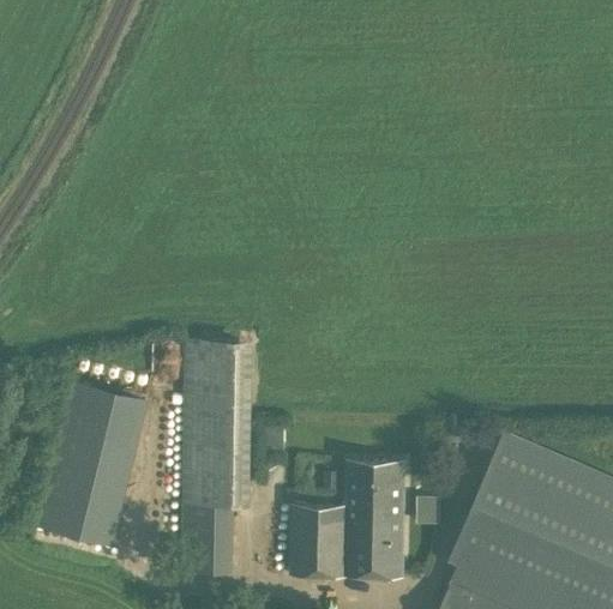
[(248,507),(252,343),(184,342),(180,574),(233,574),(233,508),(248,507)]
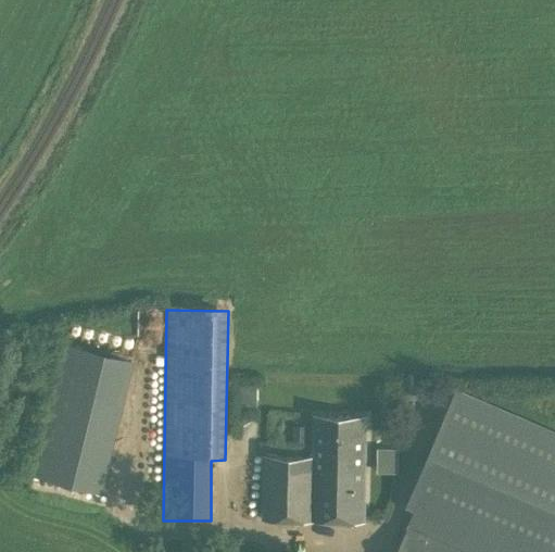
[(64,345),(32,474),(102,491),(134,361),(64,345)]
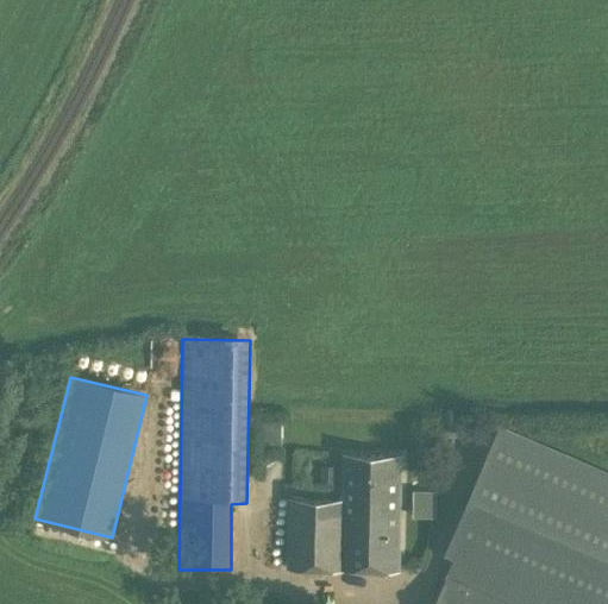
[(607,603),(607,478),(499,433),(447,551),(456,554),(434,603),(607,603)]
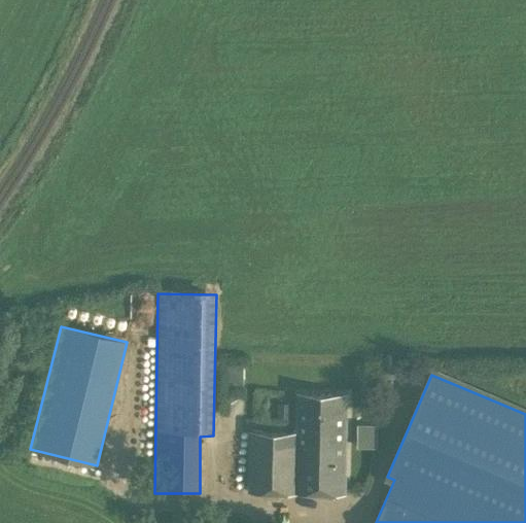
[(296,397),(296,437),(250,436),(249,495),(344,496),(346,398),(296,397)]
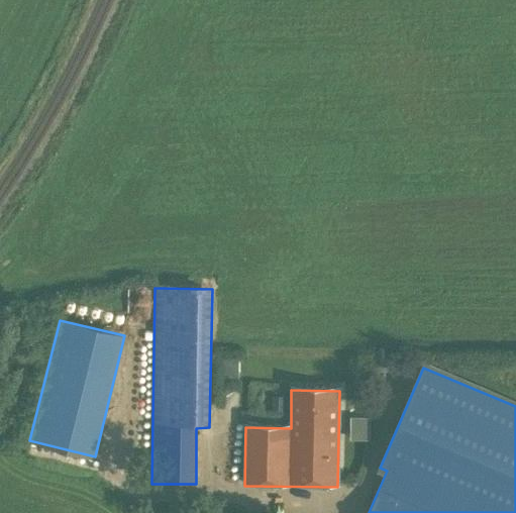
[(373,440),(374,419),(353,419),(353,440),(373,440)]
